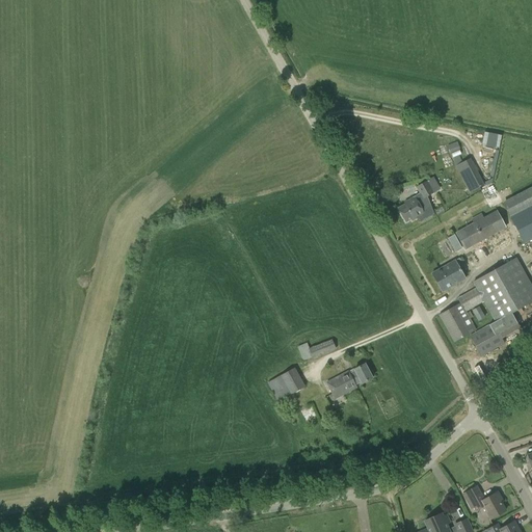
[(482,144),(499,148),(502,134),(484,131),(482,144)]
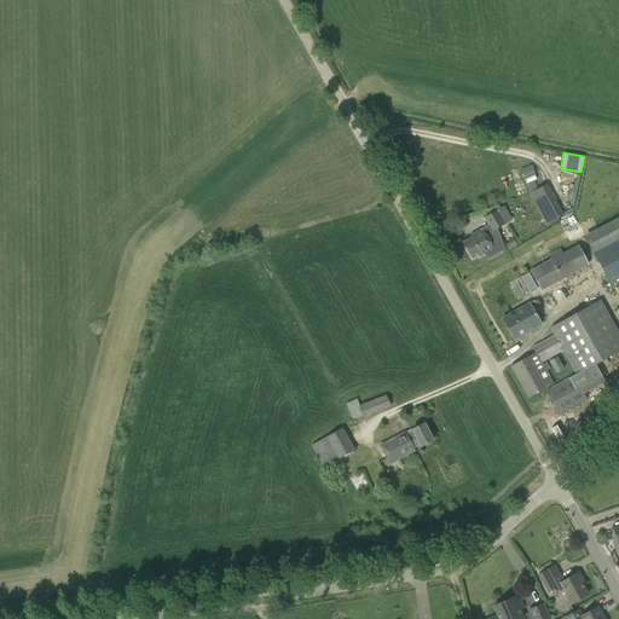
[(527,190),(539,187),(536,166),(522,168),(527,190)]
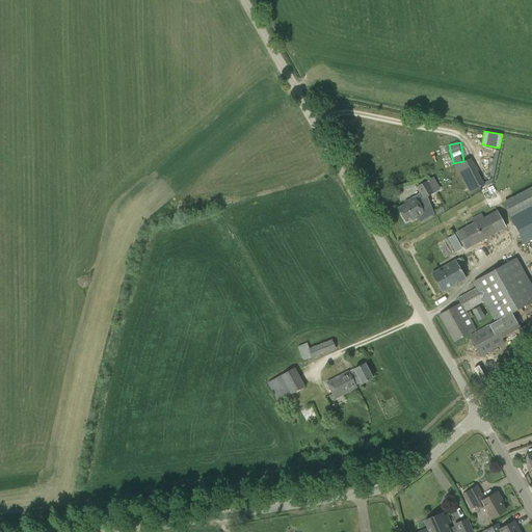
[(471,158),(455,166),(469,193),(484,186),(471,158)]
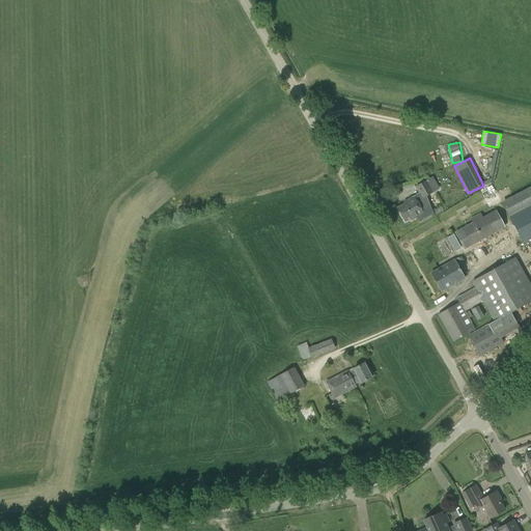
[(421,199),(431,193),(425,182),(414,188),(421,199)]
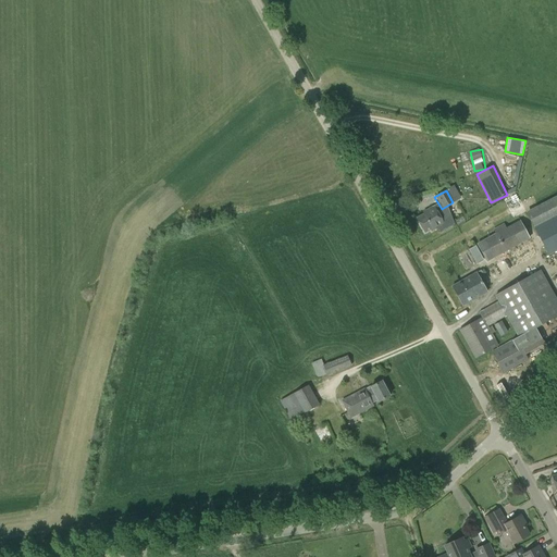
[(548,256),(556,251),(556,195),(525,212),(548,256)]
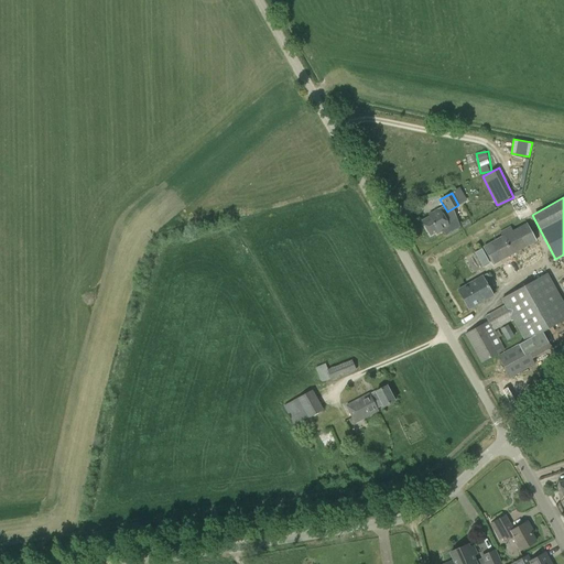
[(436,235),(448,227),(438,209),(432,214),(433,215),(421,221),(430,237),(435,234),(436,235)]
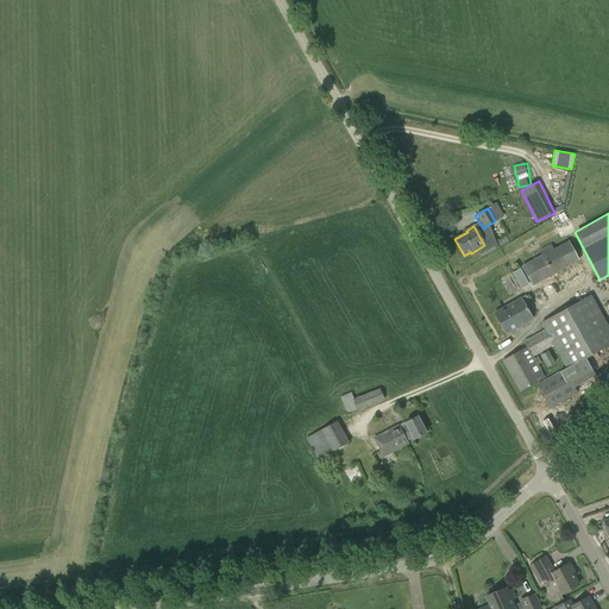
[(532,287),(579,261),(567,240),(521,267),(532,287)]
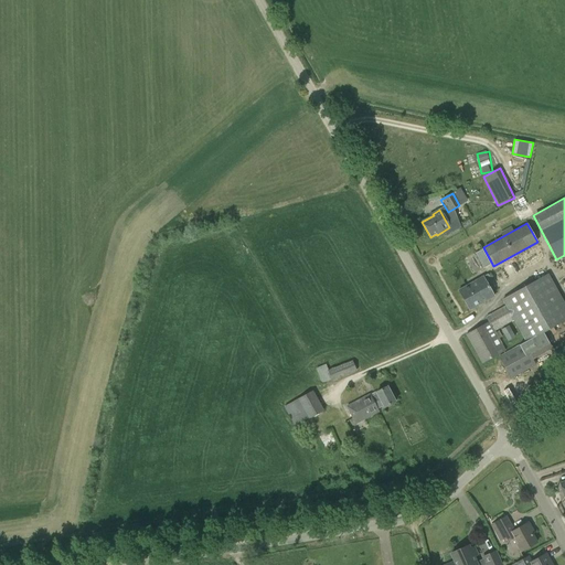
[(475,253),(483,267),(491,264),(482,248),(475,253)]
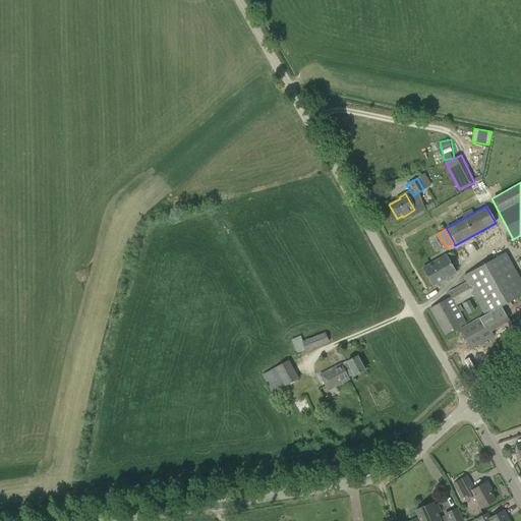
[(501,307),(520,295),(520,280),(505,252),(463,276),(466,282),(448,292),(451,297),(428,309),(445,336),(466,324),(460,312),(463,310),(460,305),(457,306),(456,305),(473,296),(484,315),(479,319),(478,317),(460,329),(472,350),(495,337),(489,330),(508,320),(505,314),(501,307)]
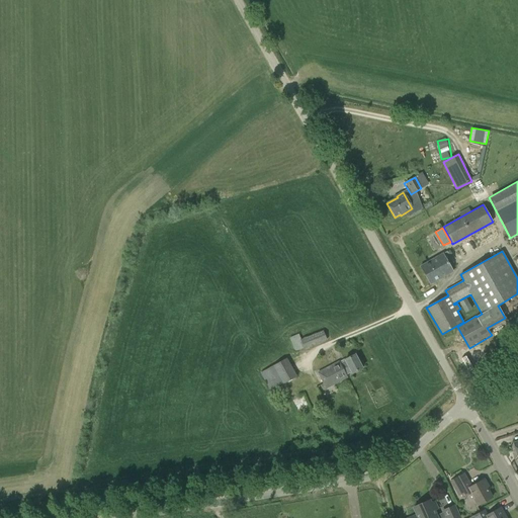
[(429,284),(452,271),(449,265),(453,263),(447,252),(420,267),(429,284)]
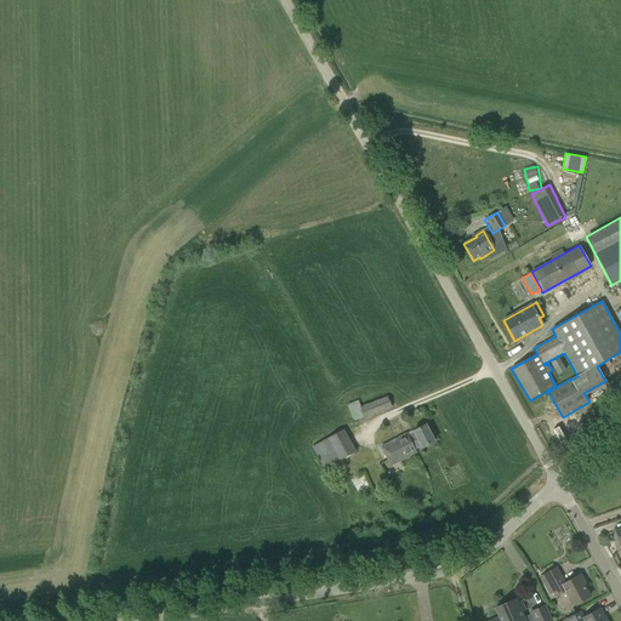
[(558,375),(567,370),(559,358),(551,363),(558,375)]
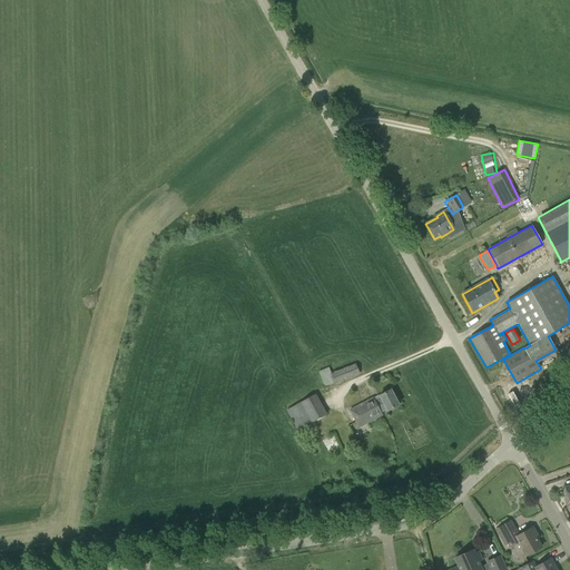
[(360,374),(355,364),(331,374),(335,384),(360,374)]
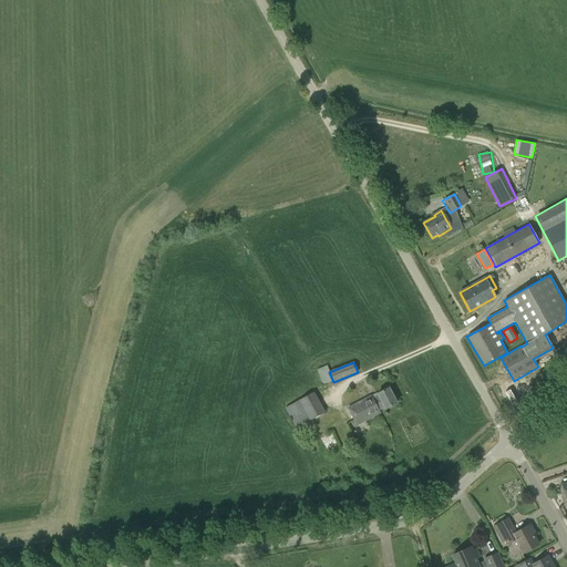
[(371,399),(378,411),(384,408),(384,410),(397,403),(389,388),(377,394),(378,395),(371,399)]
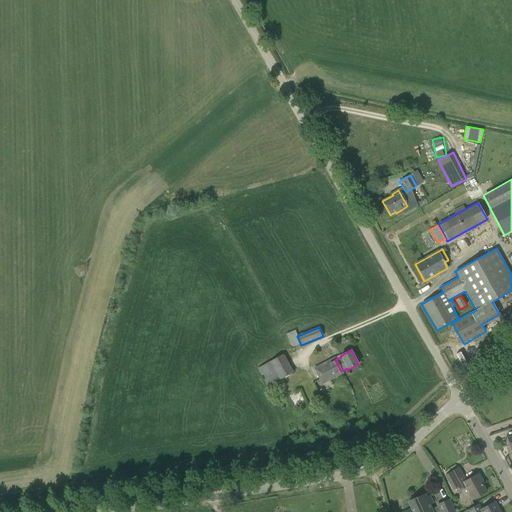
[(341,371),(335,360),(334,357),(314,368),(322,385),(343,374),(341,371)]
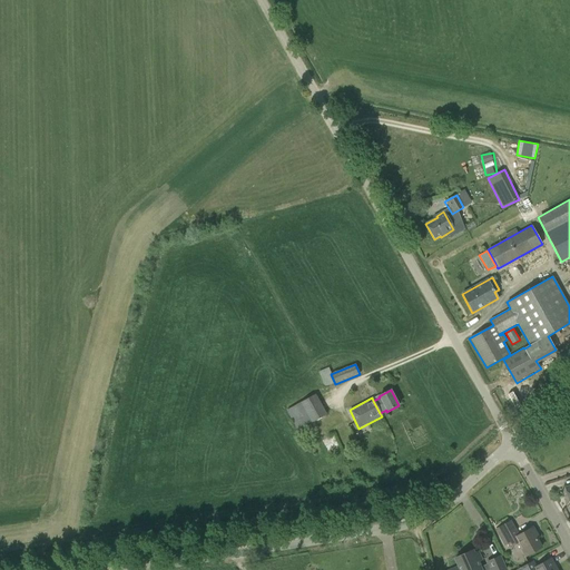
[(300,403),(286,411),(297,431),(311,424),(300,403)]
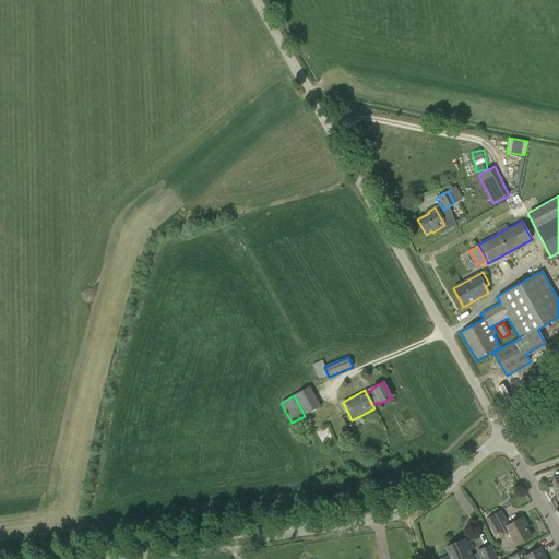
[(508,532),(515,545),(532,536),(527,528),(526,530),(524,524),(525,523),(522,518),(509,525),(501,511),(489,518),(499,537),(508,532)]
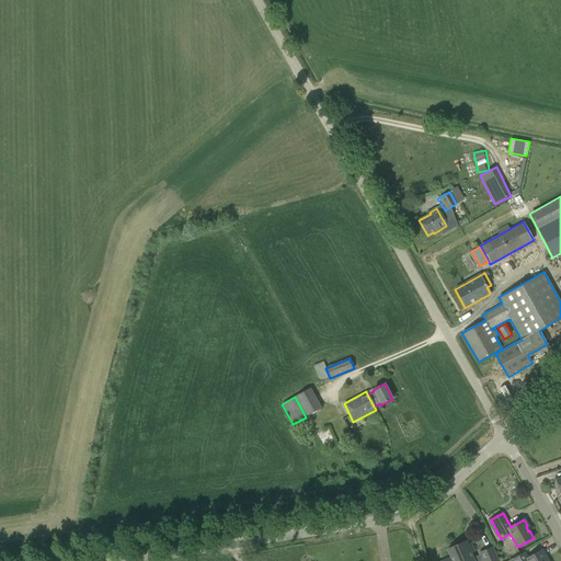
[(496,560),(492,548),(479,553),(480,554),(472,558),(470,553),(473,551),(470,544),(467,545),(465,541),(447,549),(451,558),(444,560),(496,560)]
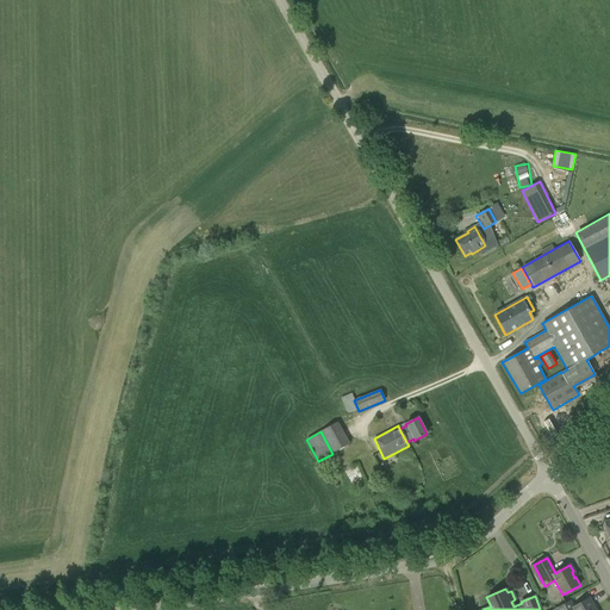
[(595,609),(589,598),(574,605),(572,601),(556,608),(558,609),(595,609)]
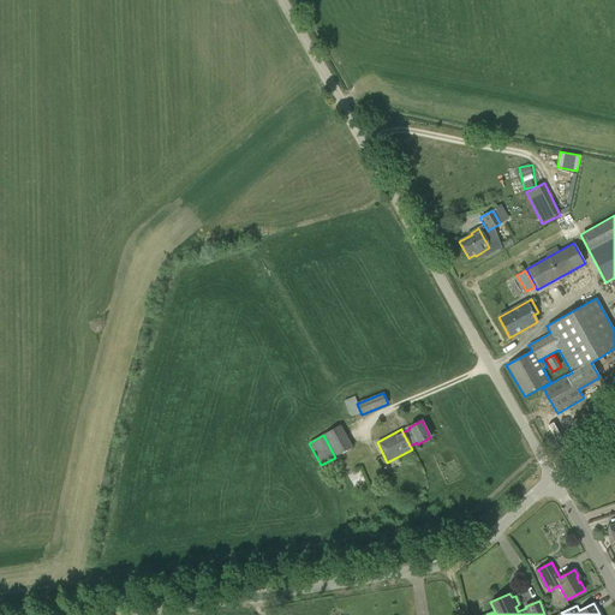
All buildings are outlined.
